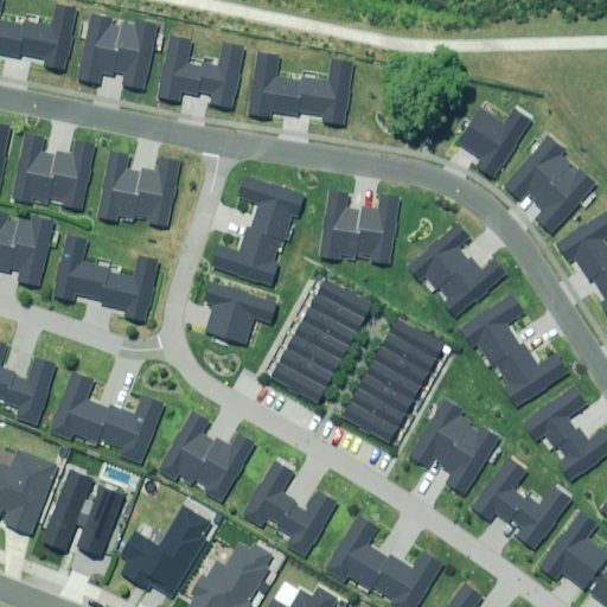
[(69,74),(81,14),(63,11),(58,31),(31,26),(31,29),(6,24),(11,5),(0,1),(0,58),(21,64),(23,58),(50,64),(50,70),(69,74)]
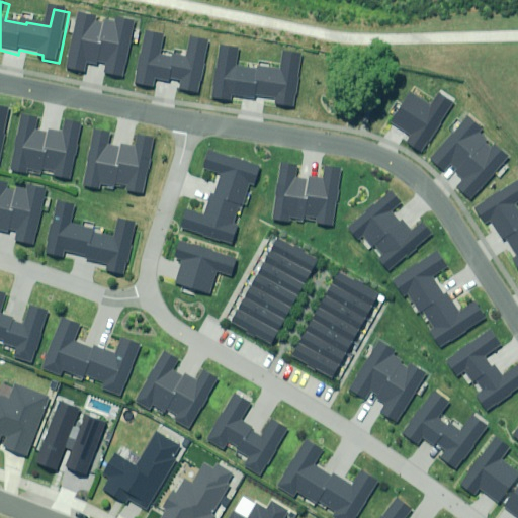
[(127,82),(139,26),(124,23),(122,32),(102,28),(104,21),(83,17),(72,74),(90,78),(94,60),(114,65),(111,78),(127,82)]
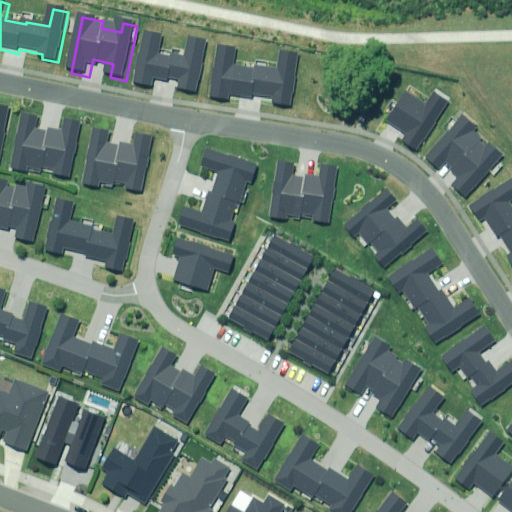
[(167,38),(152,35),(141,86),(157,89),(159,82),(172,85),(173,80),(187,83),(185,95),(198,98),(209,46),(195,44),(191,61),(176,58),(175,61),(163,58),(167,38)]
